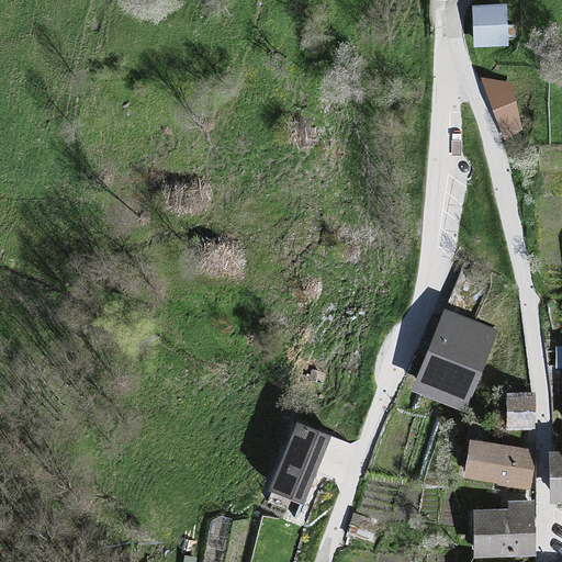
[(506,7),(469,10),(472,53),(509,49),(506,7)]
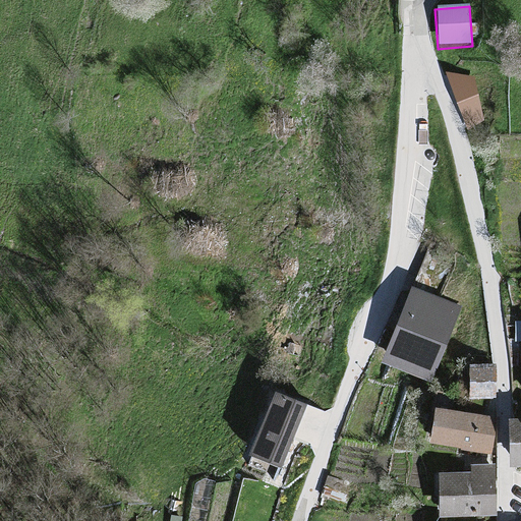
[(475,76),(451,72),(471,126),(485,119),(475,76)]
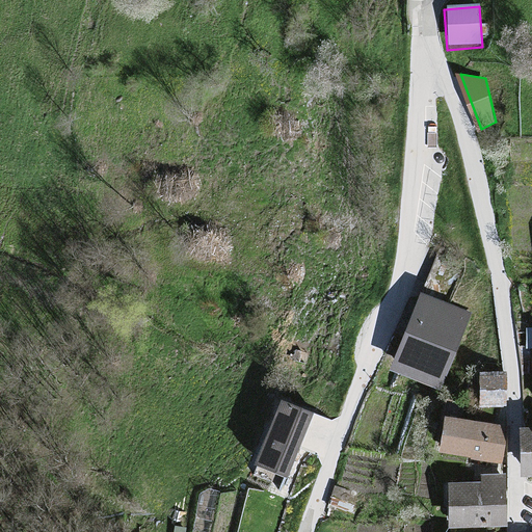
[(471,314),(420,293),(389,370),(440,391),(471,314)]
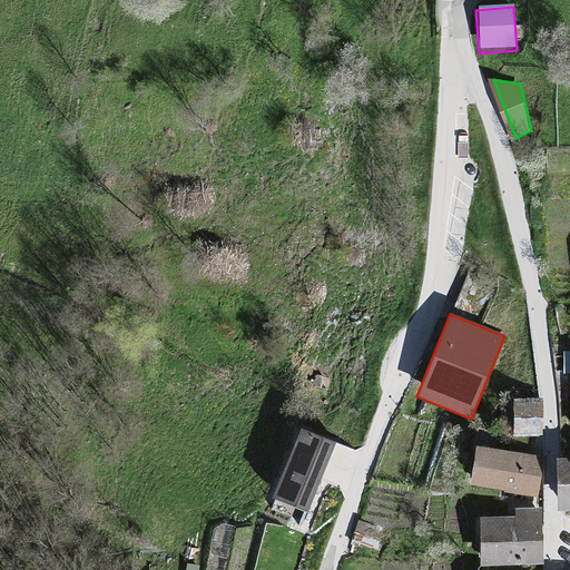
[(539,400),(511,401),(512,440),(540,439),(539,400)]
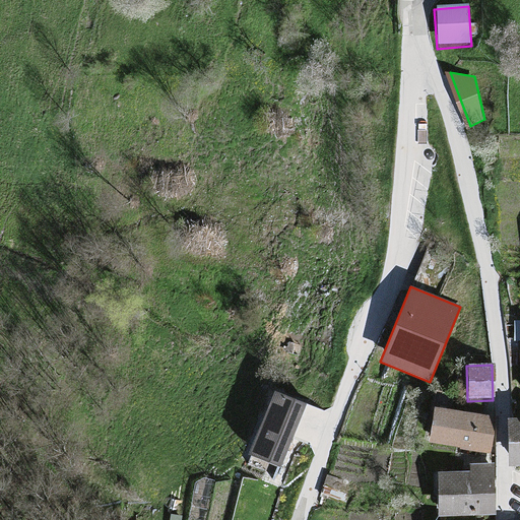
[(303,404),(269,394),(249,458),(281,468),(303,404)]
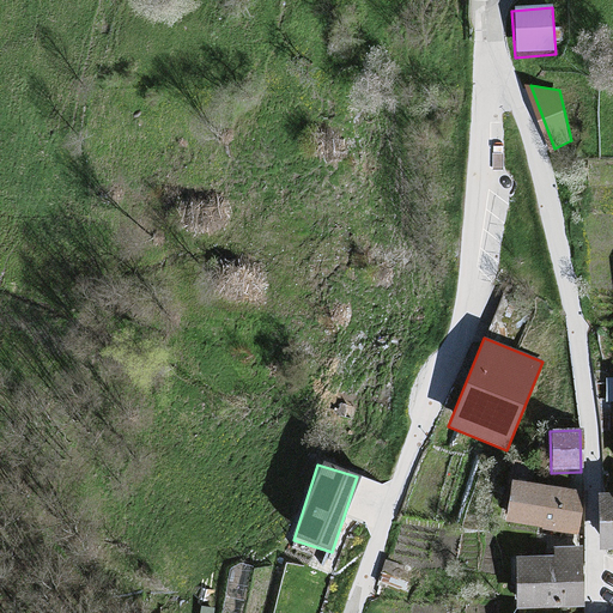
[(581,491),(511,480),(504,525),(574,535),(581,491)]
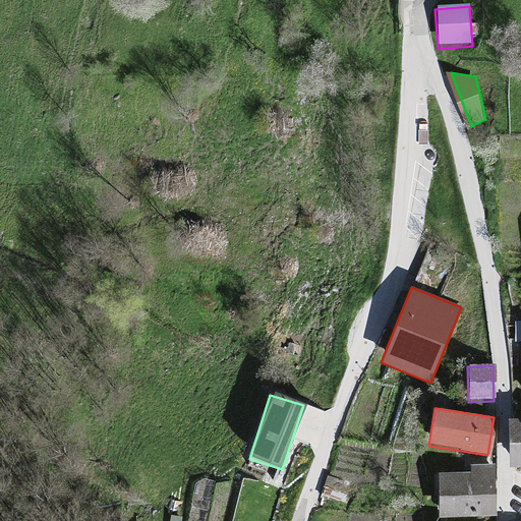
[(520,418),(507,419),(506,466),(520,466),(520,418)]
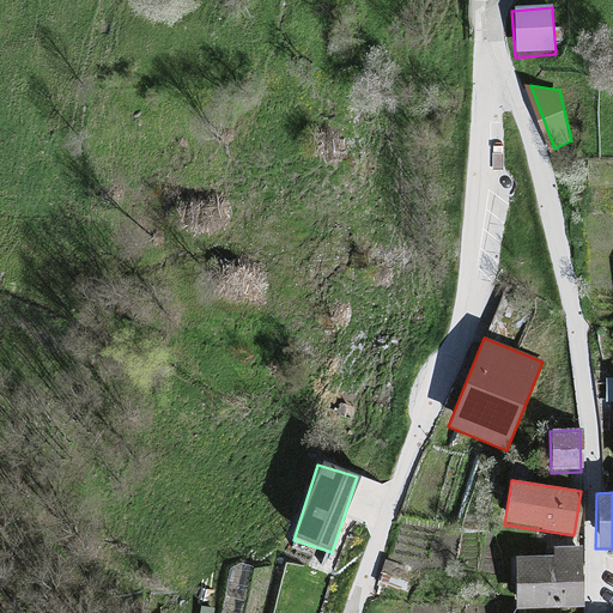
[(577,554),(513,558),(515,610),(580,607),(577,554)]
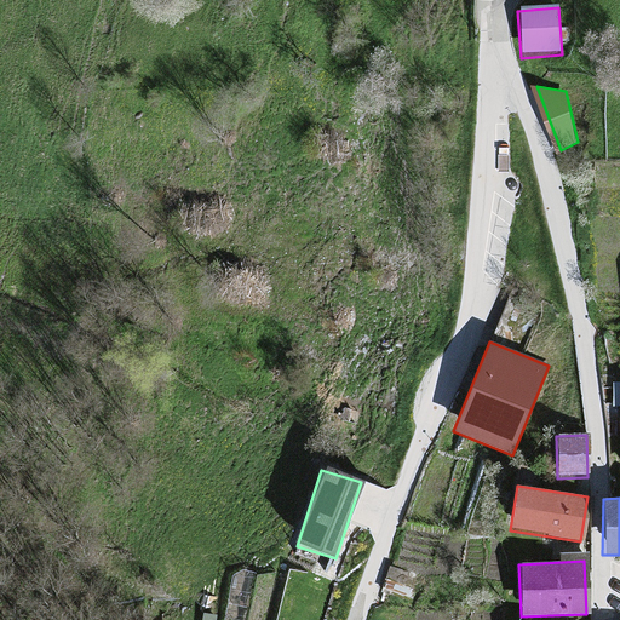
All buildings are outlined.
